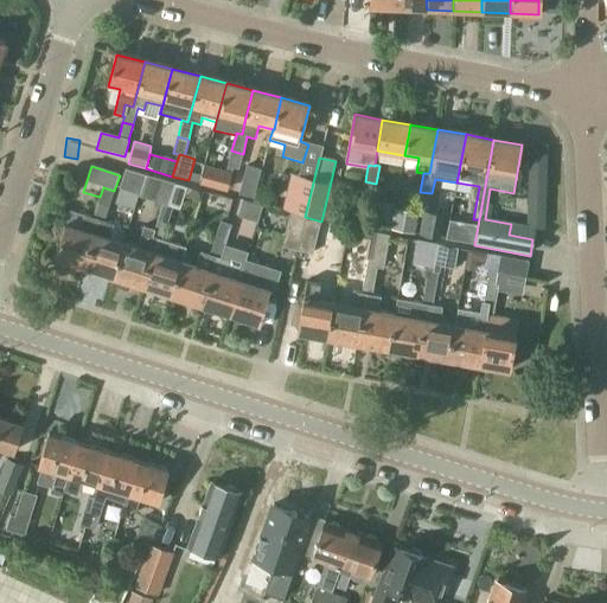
[(228,191),(231,174),(204,167),(199,183),(199,186),(227,193),(228,192),(228,191)]
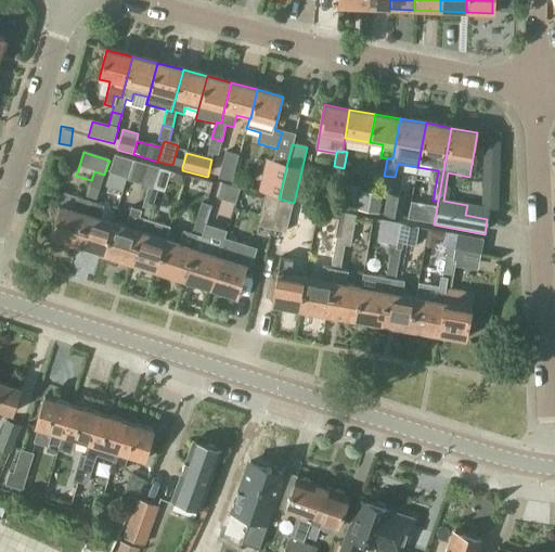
[(128,179),(133,162),(114,156),(108,172),(128,179)]
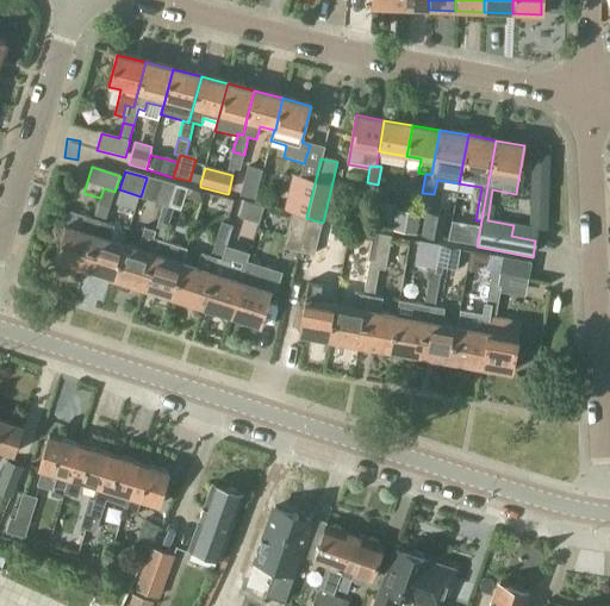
[(168,208),(168,207),(175,186),(147,177),(141,197),(139,199),(147,201),(163,206),(168,208)]
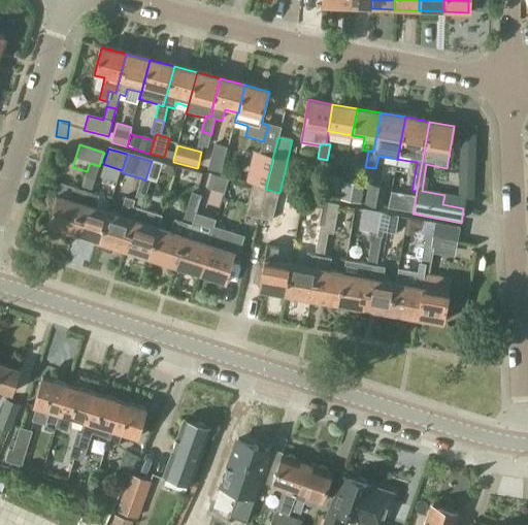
[(259,155),(251,186),(265,189),(272,159),(259,155)]
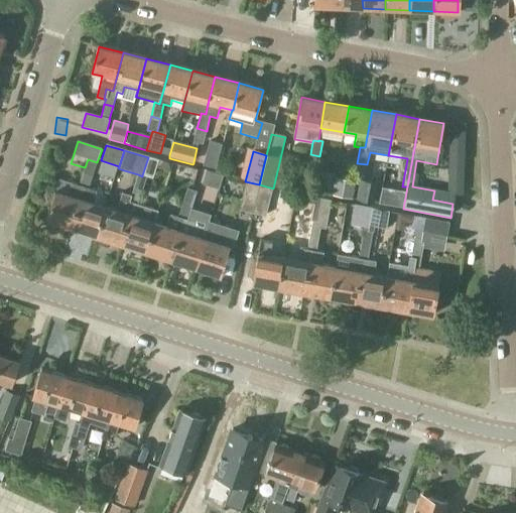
[(205,153),(202,166),(216,169),(219,157),(205,153)]
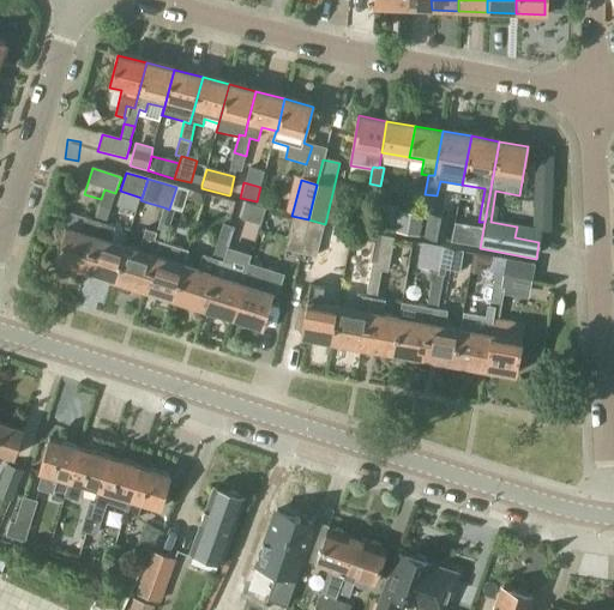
[(378,201),(380,186),(369,183),(366,199),(378,201)]
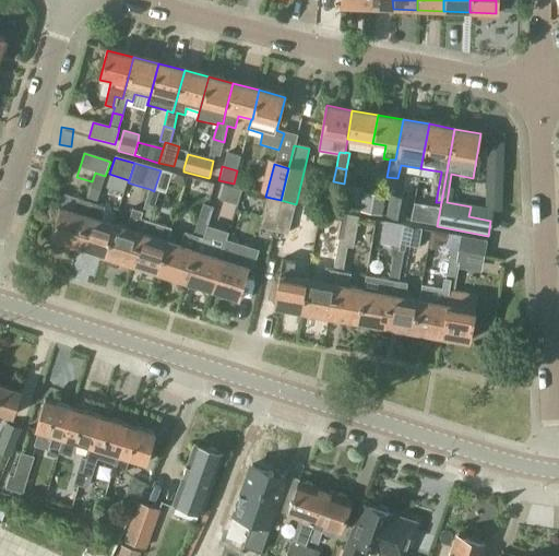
[(105,176),(95,173),(92,181),(91,187),(100,190),(105,176)]
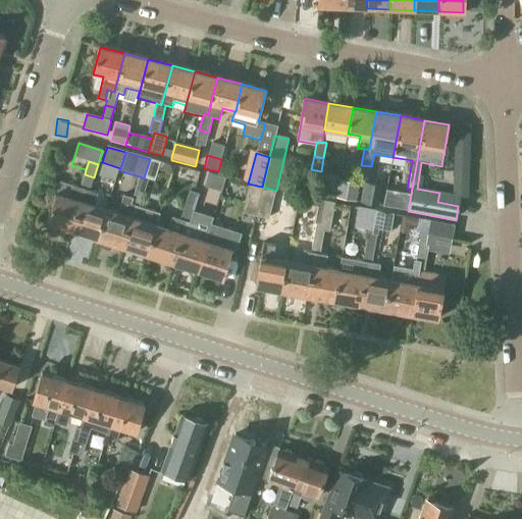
[(361,165),(358,179),(369,182),(371,166),(361,165)]
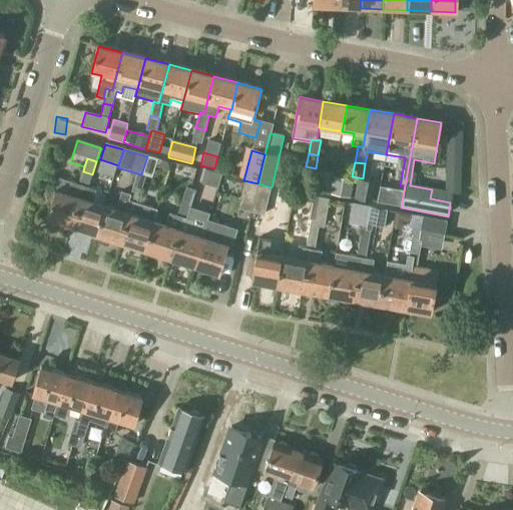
[(54,191),(45,221),(70,229),(80,199),(84,186),(88,188),(92,174),(83,171),(78,185),(70,182),(67,195),(54,191)]
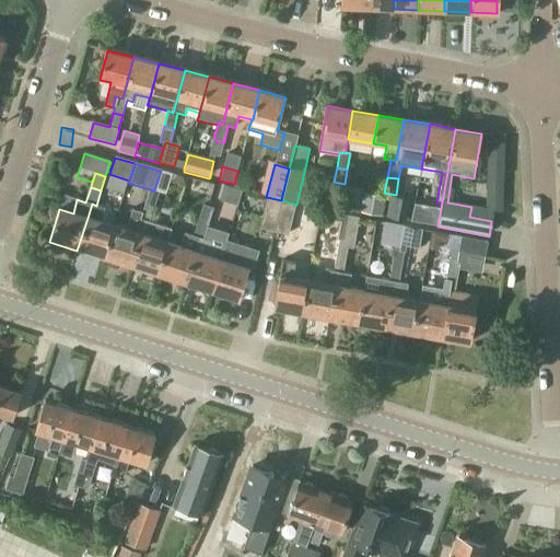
[(159,193),(154,190),(154,192),(150,189),(147,198),(144,205),(150,206),(154,208),(159,193)]
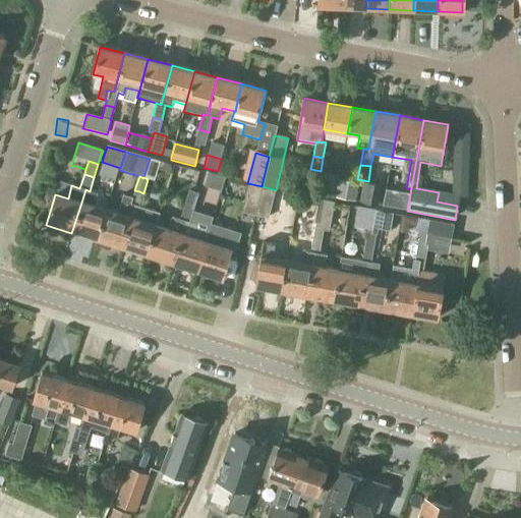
[(247,183),(241,212),(254,216),(262,186),(247,183)]
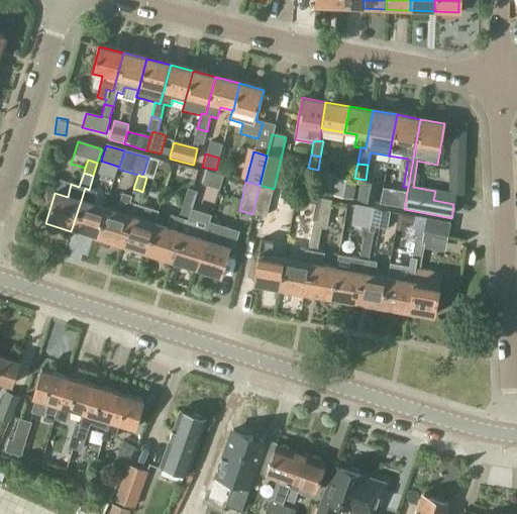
[(352,200),(355,185),(339,182),(336,197),(352,200)]
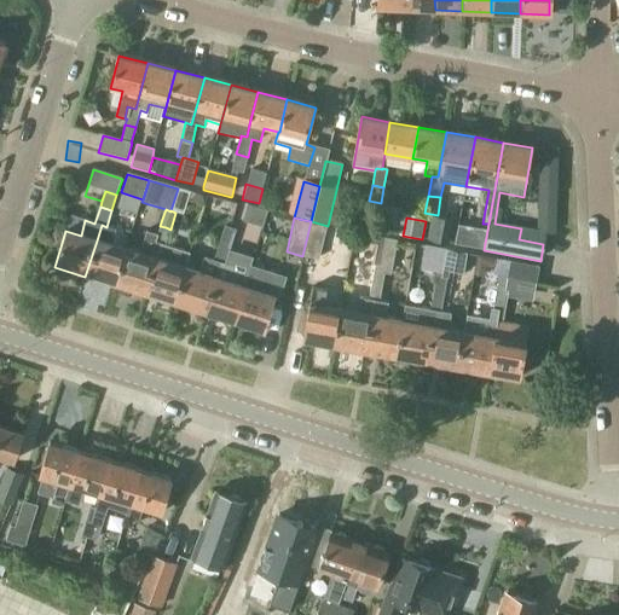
[(449,244),(452,221),(431,218),(427,241),(449,244)]
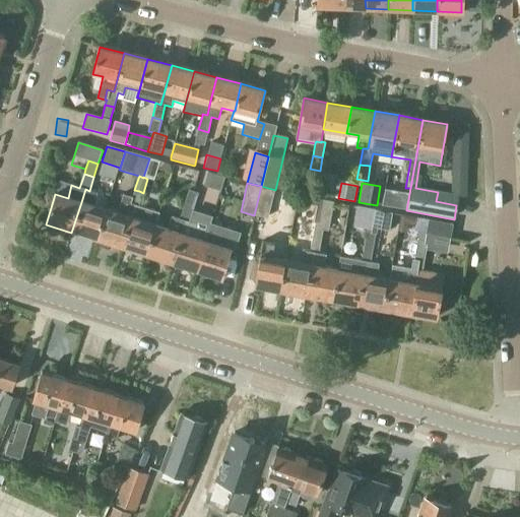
[(261,186),(254,215),(268,218),(275,190),(261,186)]
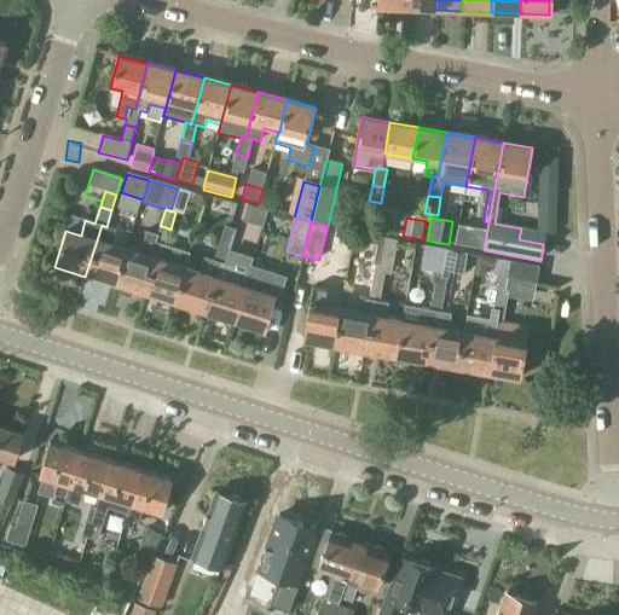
[(116,230),(106,227),(102,225),(85,277),(115,285),(127,250),(111,245),(116,230)]
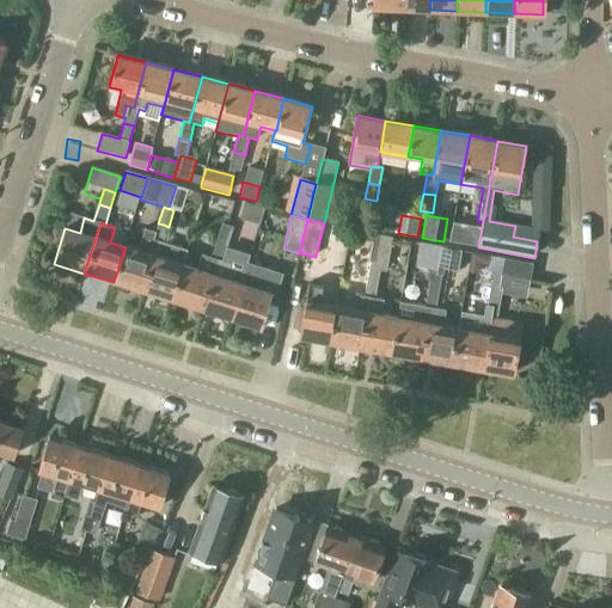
[(126,247),(114,282),(144,292),(164,225),(158,223),(157,227),(154,234),(145,231),(142,237),(139,251),(126,247)]
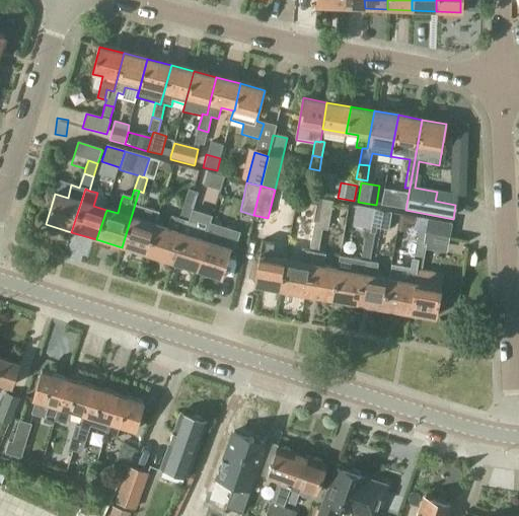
[(156,225),(159,214),(138,207),(143,193),(139,191),(122,247),(146,255),(156,225)]
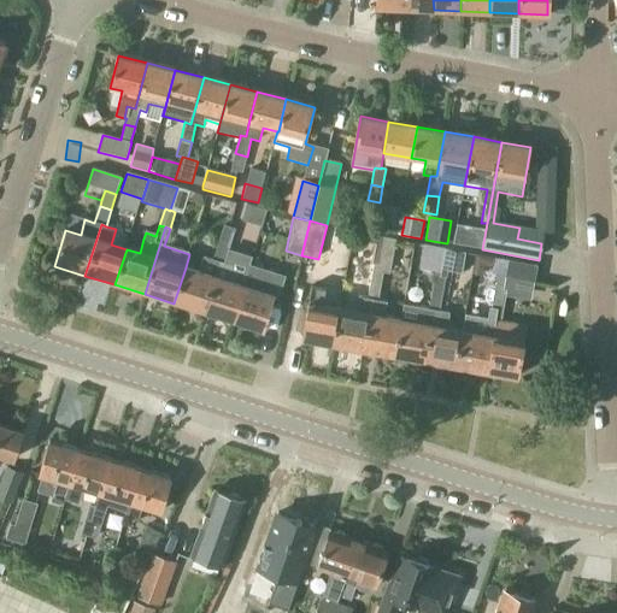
[(218,245),(229,248),(235,230),(224,227),(218,245)]
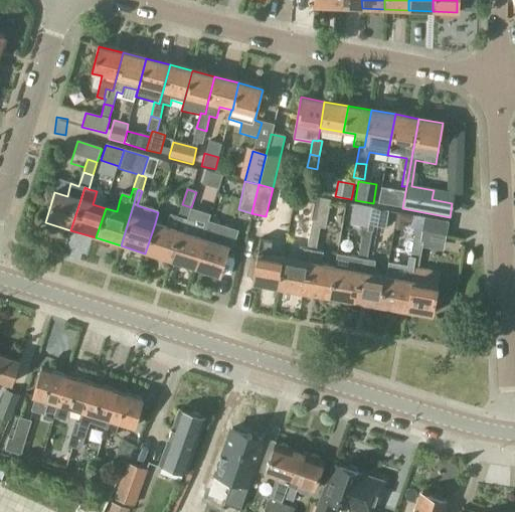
[(309,235),(318,237),(321,222),(323,223),(325,214),(328,214),(330,200),(321,199),(317,221),(312,221),(309,235)]
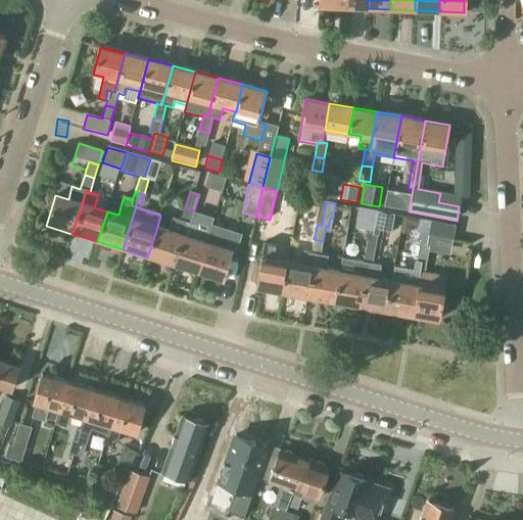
[(369,230),(373,209),(352,205),(349,227),(369,230)]
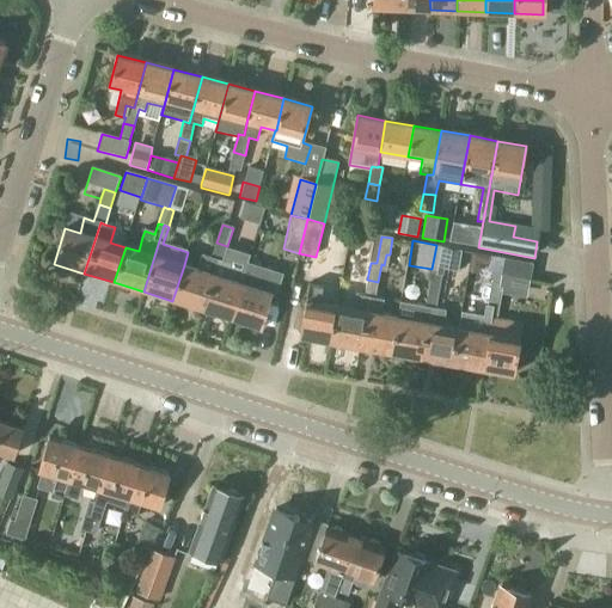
[(172,301),(202,309),(213,275),(218,262),(222,263),(224,260),(227,246),(216,243),(210,258),(202,256),(197,270),(184,265),(172,301)]
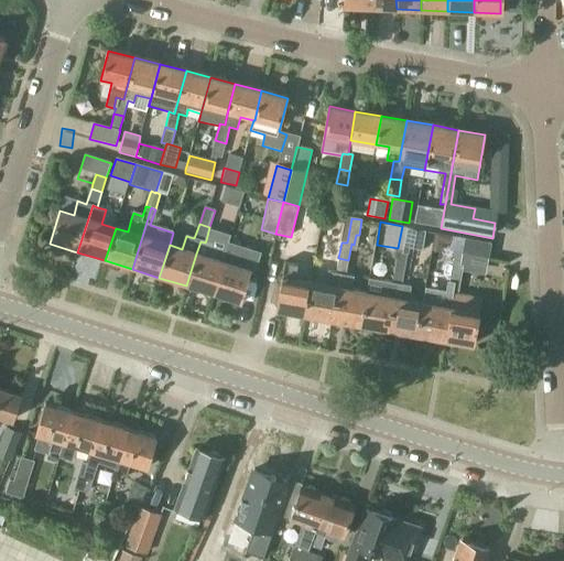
[(394,268),(405,270),(409,248),(422,251),(425,232),(407,228),(402,252),(397,251),(394,268)]
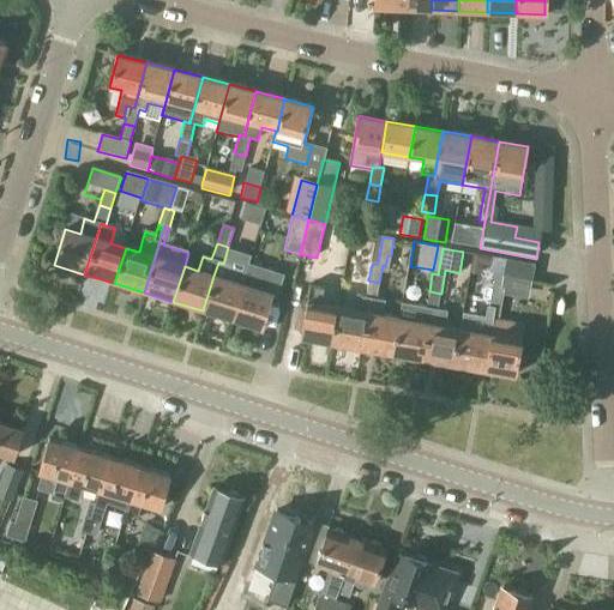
[(469,251),(463,272),(481,277),(487,257),(469,251)]
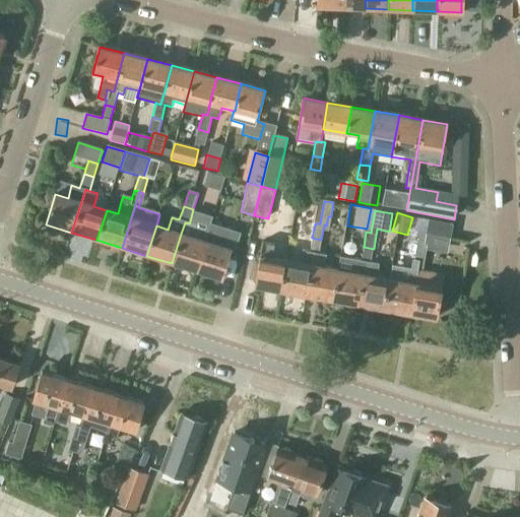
[(426,234),(434,236),(451,239),(453,224),(429,220),(426,233),(426,234)]
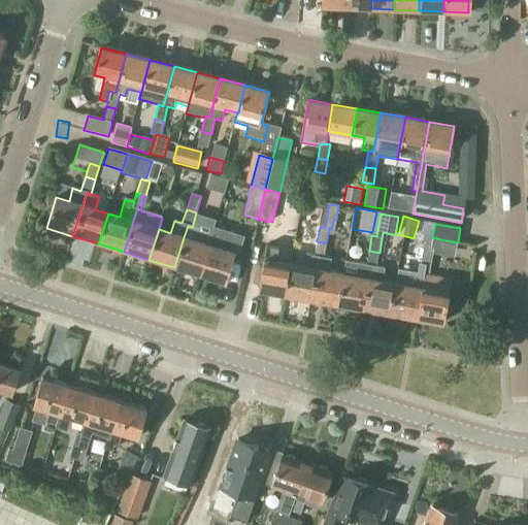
[(184,237),(174,267),(199,275),(208,244),(211,235),(205,233),(198,232),(195,226),(193,225),(192,227),(188,226),(184,237)]
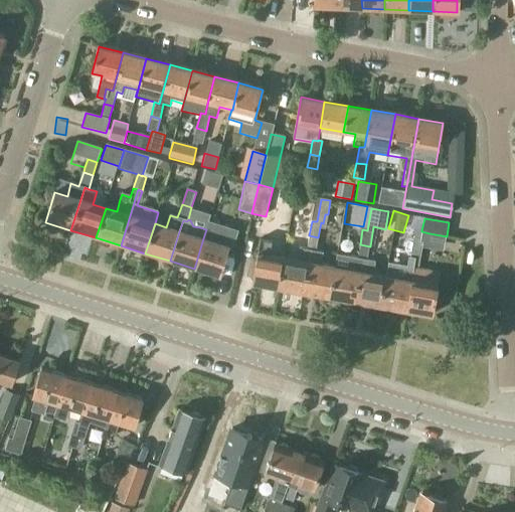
[(203,238),(195,269),(219,277),(228,249),(232,250),(237,231),(208,222),(206,229),(203,238)]
